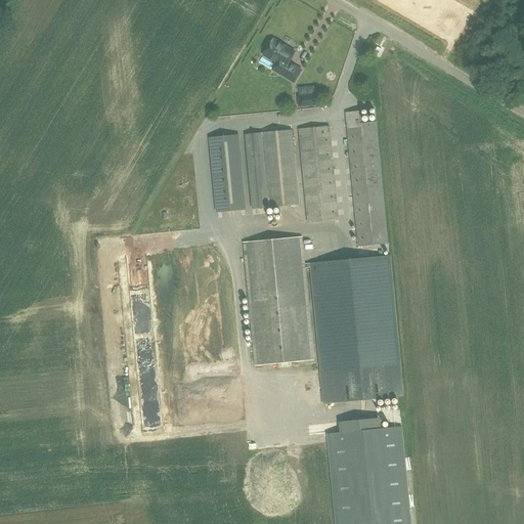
[(267,48),(263,55),(276,62),(272,69),(294,82),(301,71),(289,63),(295,52),(272,39),(271,41),(269,42),(267,45),(267,48)]
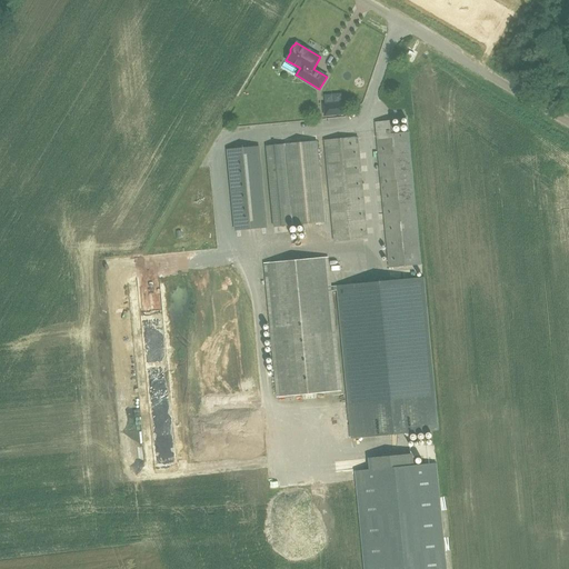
[(325,103),(325,116),(345,115),(343,102),(325,103)]
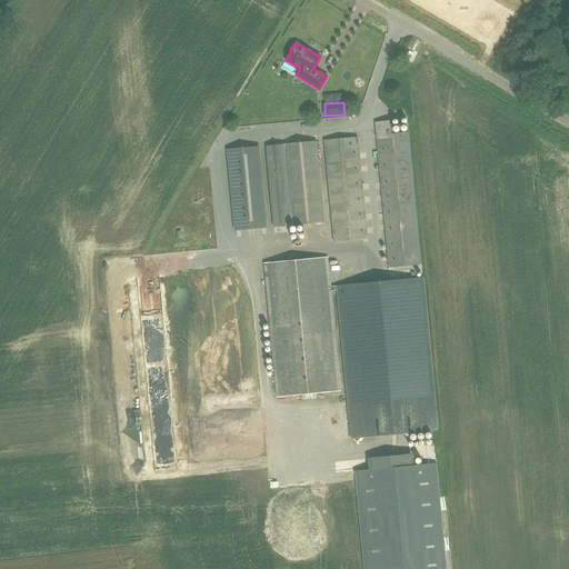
[(376,122),(377,136),(390,268),(421,265),(409,132),(393,133),(392,121),(376,122)]
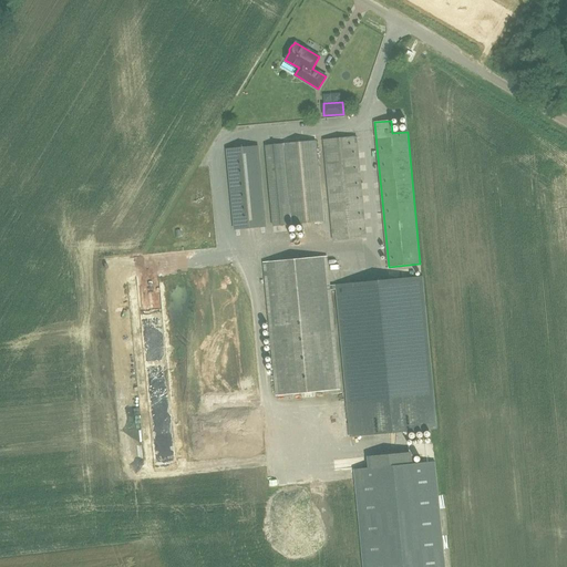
[(357,136),(323,140),(333,240),(367,237),(357,136)]
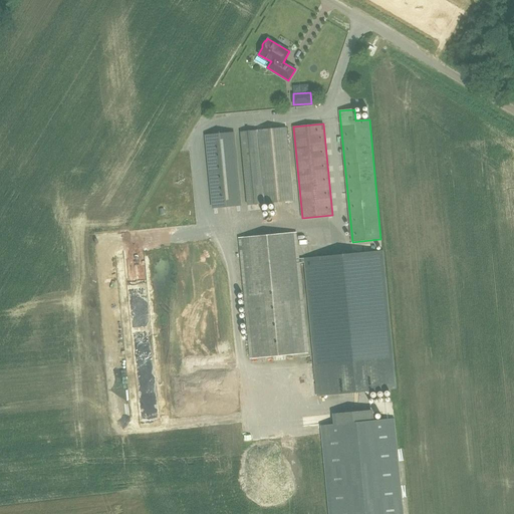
[(286,127),(258,131),(266,204),(293,201),(286,127)]
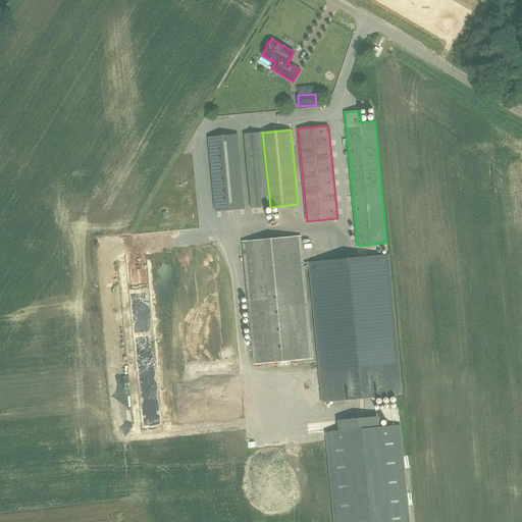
[(269,207),(262,133),(245,135),(252,208),(269,207)]
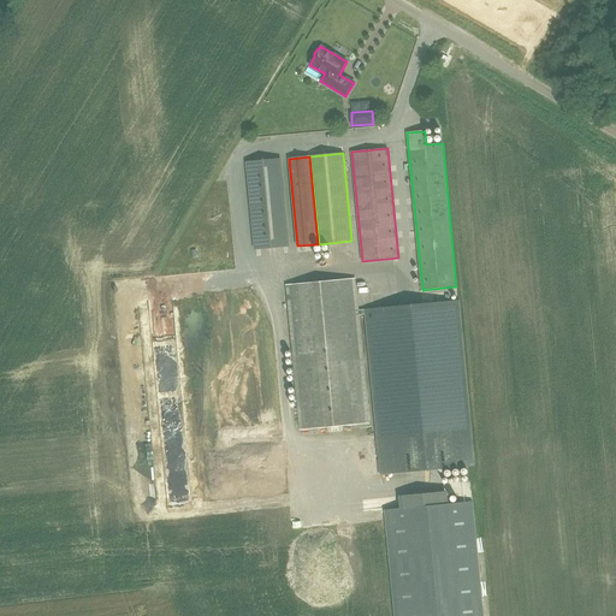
[(247,163),(256,250),(289,247),(280,159),(247,163)]
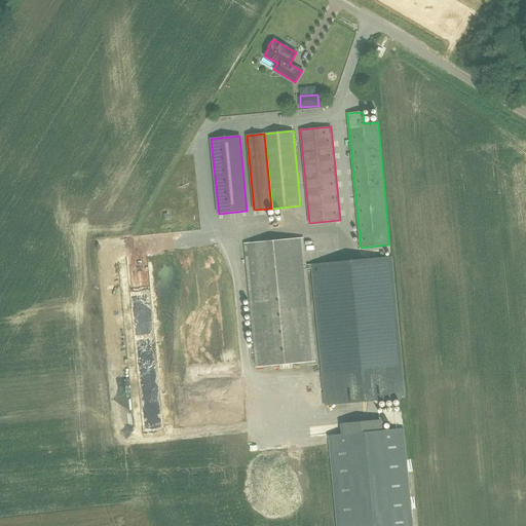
[(245,246),(257,367),(315,361),(304,239),(245,246)]
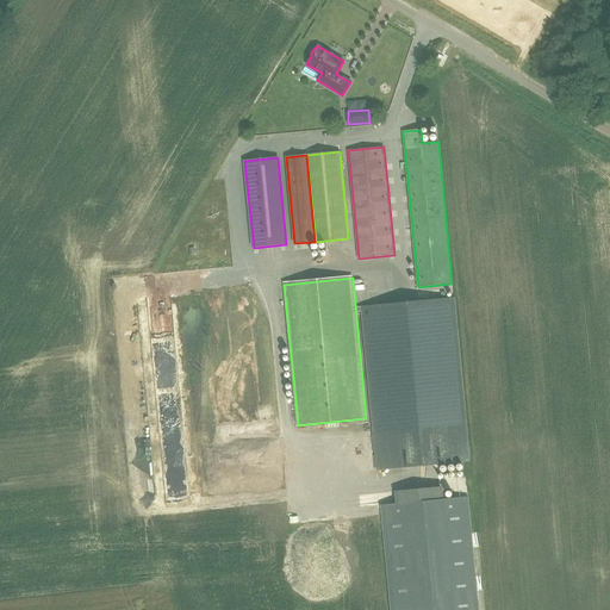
[(456,297),(361,306),(371,406),(466,397),(456,297)]
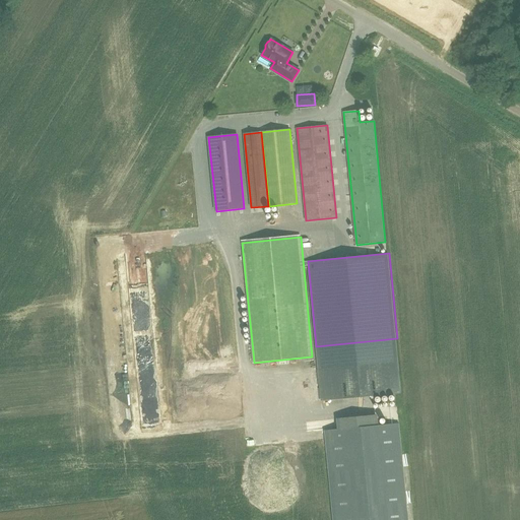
[(185,346),(185,335),(167,336),(167,346),(185,346)]
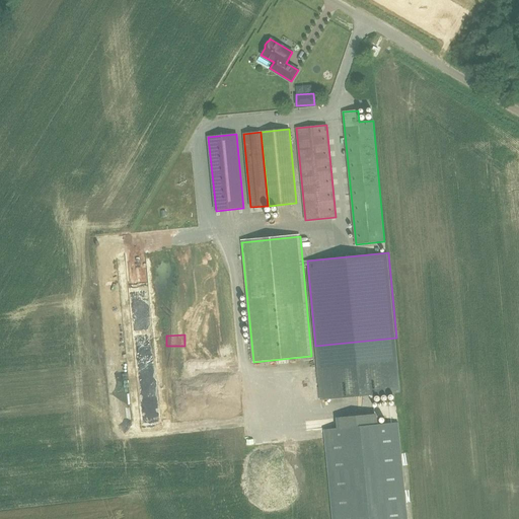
[(396,338),(315,346),(321,400),(401,392),(396,338)]
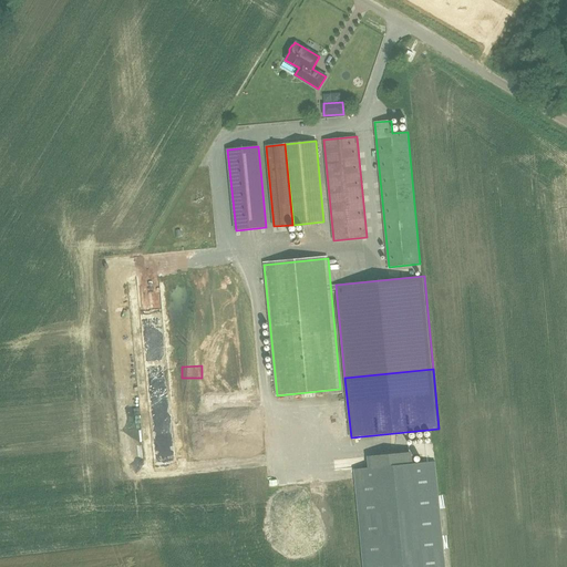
[(277,454),(287,451),(285,444),(275,446),(277,454)]
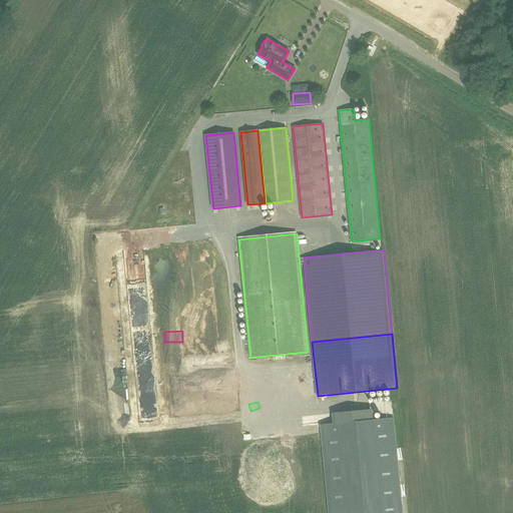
[(403,512),(395,418),(320,425),(323,437),(329,512),(403,512)]
